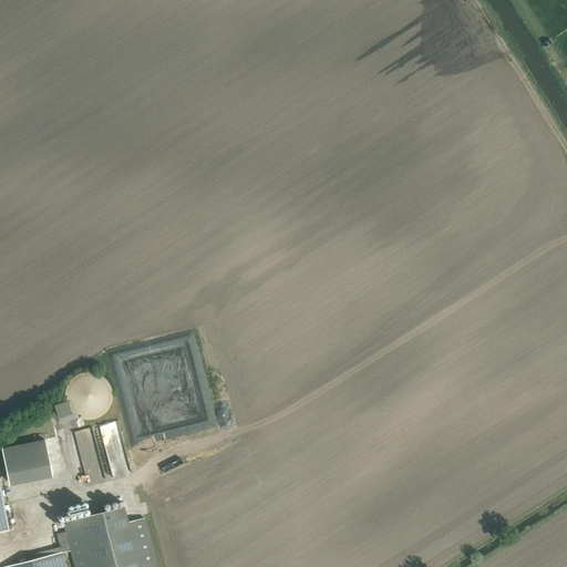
[(192,371),(202,420),(192,422),(193,430),(216,425),(204,369),(192,371)]
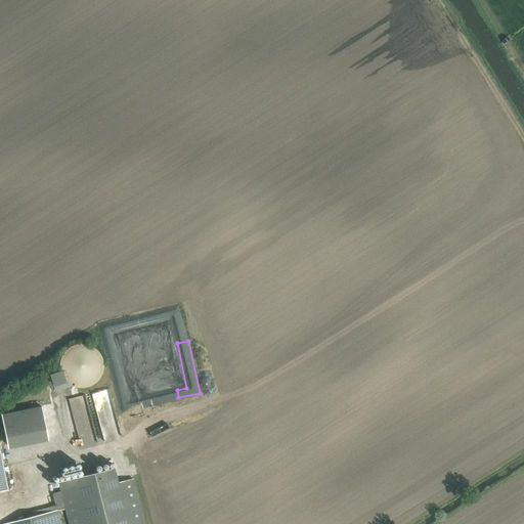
[(103,367),(103,365),(103,363),(102,361),(102,359),(101,357),(100,355),(99,353),(98,351),(97,350),(95,349),(94,348),(92,347),(91,346),(89,345),(88,345),(87,344),(85,344),(84,344),(82,344),(81,344),(79,344),(78,344),(76,344),(73,345),(71,346),(69,347),(68,349),(67,350),(66,351),(63,352),(62,354),(61,356),(60,358),(60,361),(59,363),(59,364),(59,366),(59,368),(60,369),(60,370),(60,373),(61,375),(62,377),(64,379),(66,380),(67,382),(69,383),(71,384),(72,385),(73,386),(75,386),(76,387),(78,387),(79,387),(81,387),(84,387),(85,387),(87,386),(89,386),(91,385),(93,384),(95,383),(96,381),(98,380),(99,378),(100,376),(101,375),(102,373),(102,369),(103,367)]
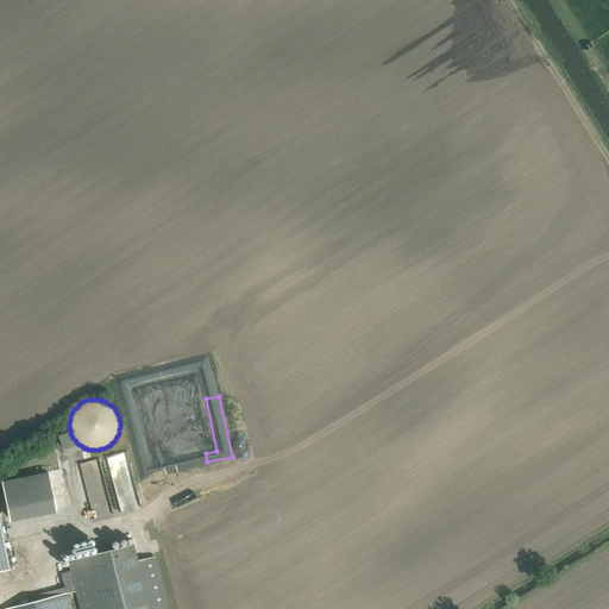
[(107,456),(111,469),(130,464),(126,451),(107,456)]
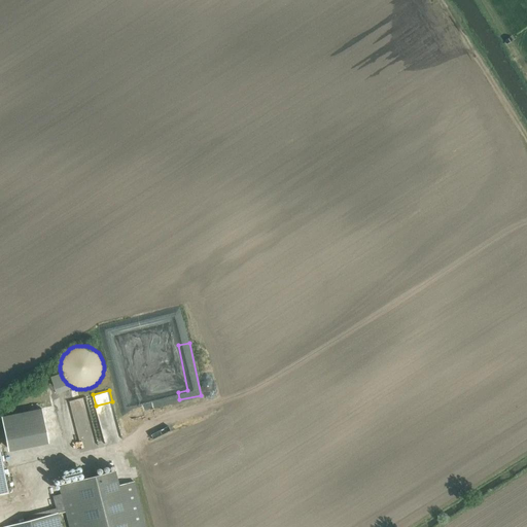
[(86,396),(69,400),(75,420),(84,418),(82,411),(90,409),(86,396)]
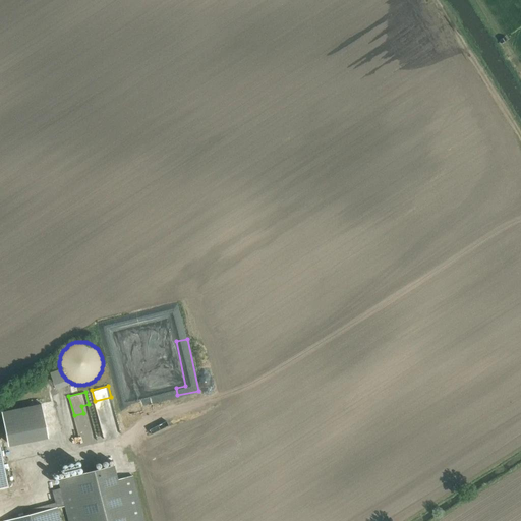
[(8,445),(48,439),(43,404),(3,410),(8,445)]
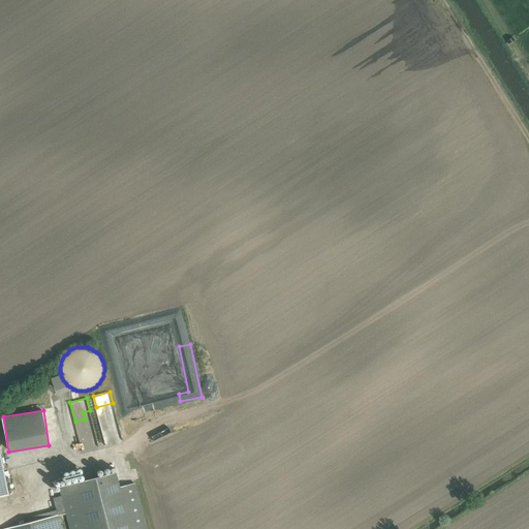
[(0,497),(8,495),(0,452),(0,497)]
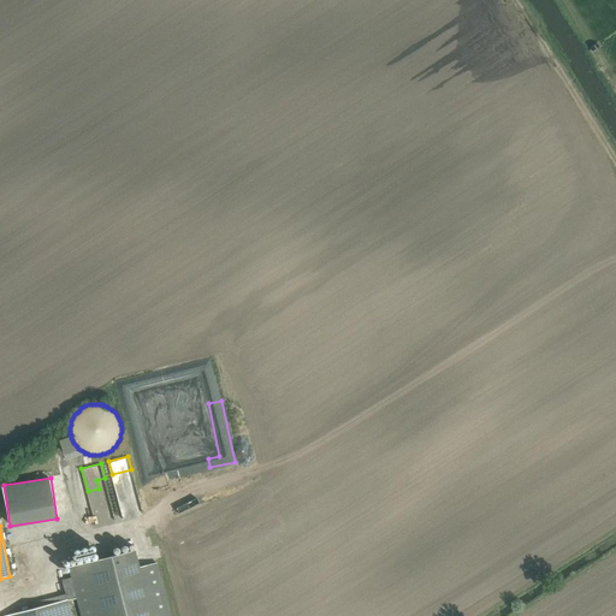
[(70,570),(81,615),(170,615),(157,562),(140,567),(135,550),(70,570)]
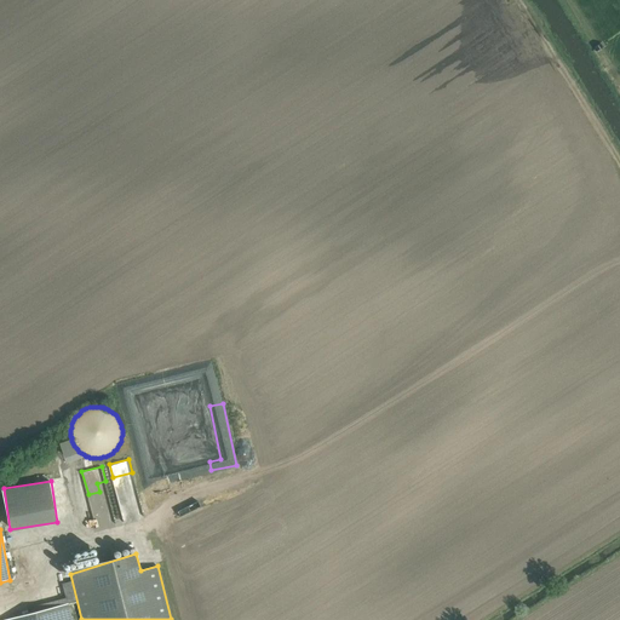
[(72,619),(68,604),(5,619),(72,619)]
